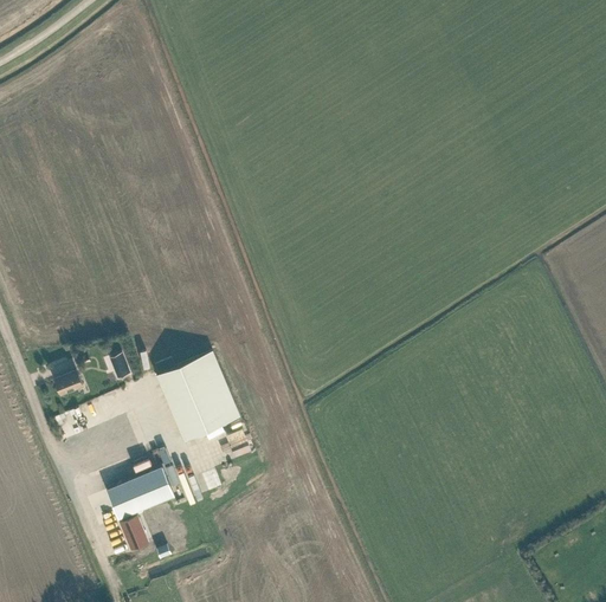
[(184,441),(240,418),(213,353),(156,376),(184,441)]
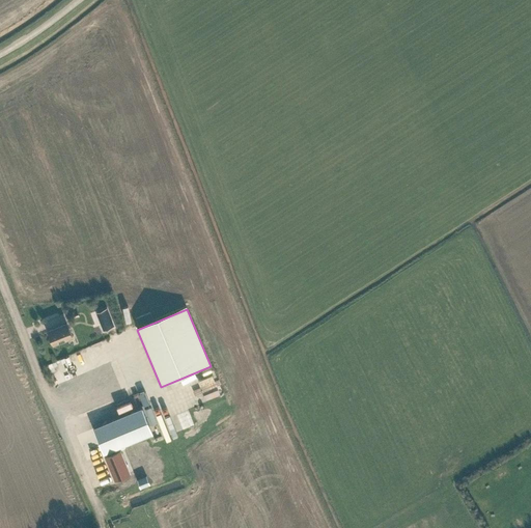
[(67,327),(48,334),(53,348),(73,340),(67,327)]
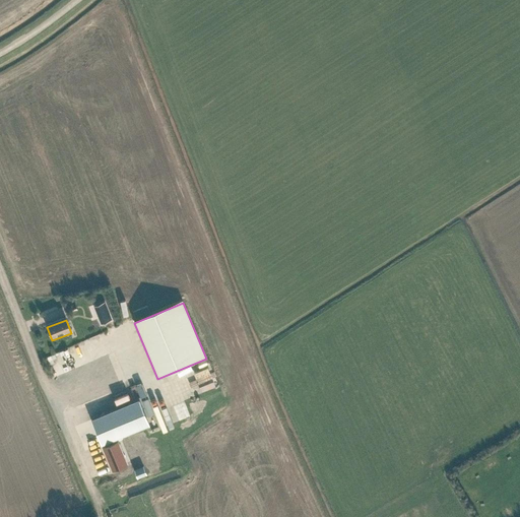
[(142,386),(136,389),(141,400),(147,398),(142,386)]
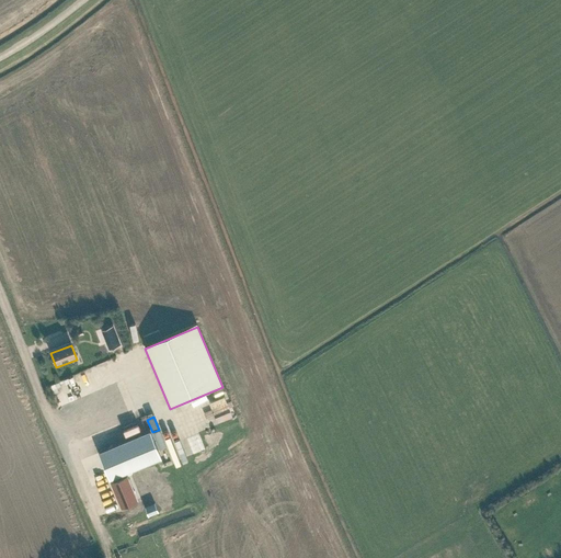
[(160,432),(153,435),(160,453),(167,450),(160,432)]
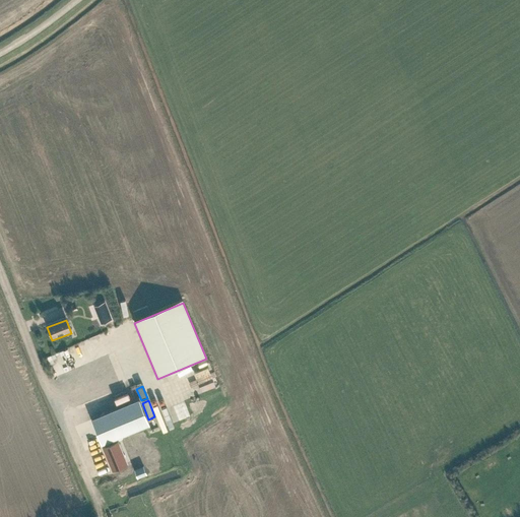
[(91,423),(102,447),(149,427),(139,402),(91,423)]
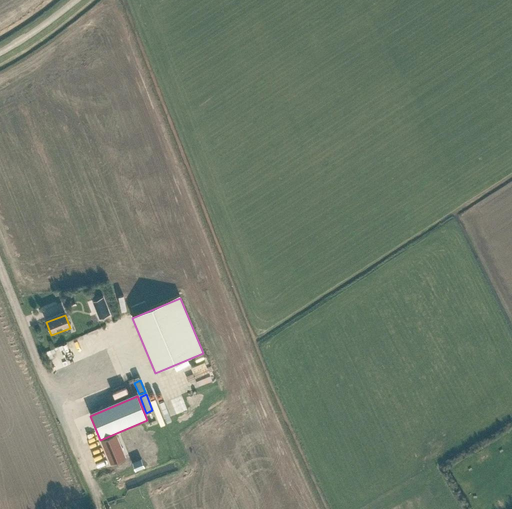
[(116,436),(101,443),(111,466),(126,459),(116,436)]
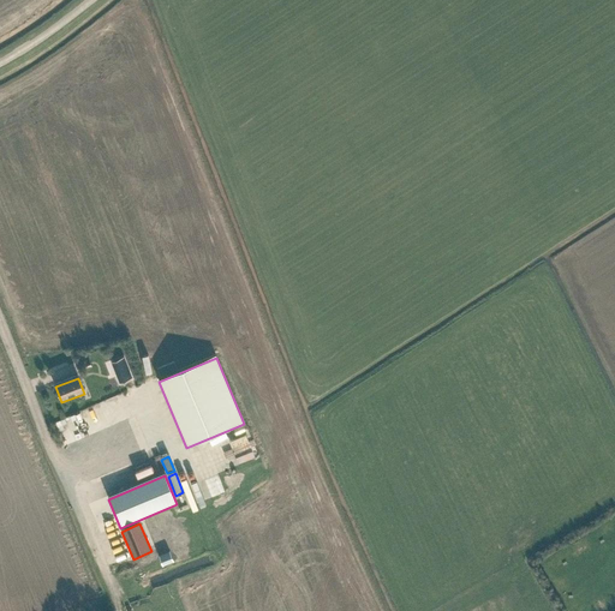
[(171,553),(159,558),(162,568),(174,564),(171,553)]
